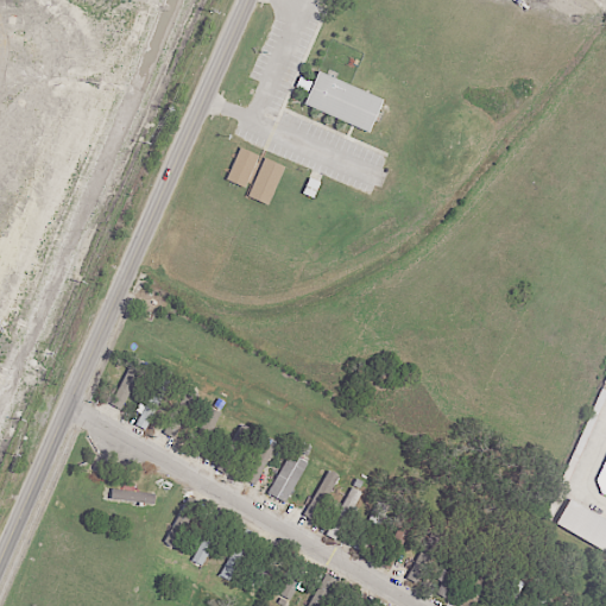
[(320,69),(304,103),(371,133),(385,99),(320,69)]
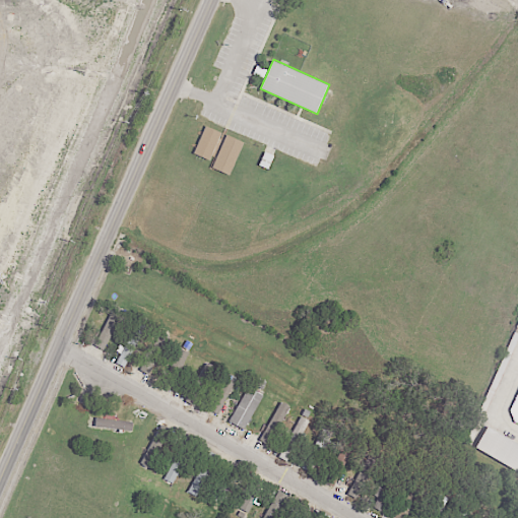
[(195,152),(211,158),(221,130),(205,125),(195,152)]
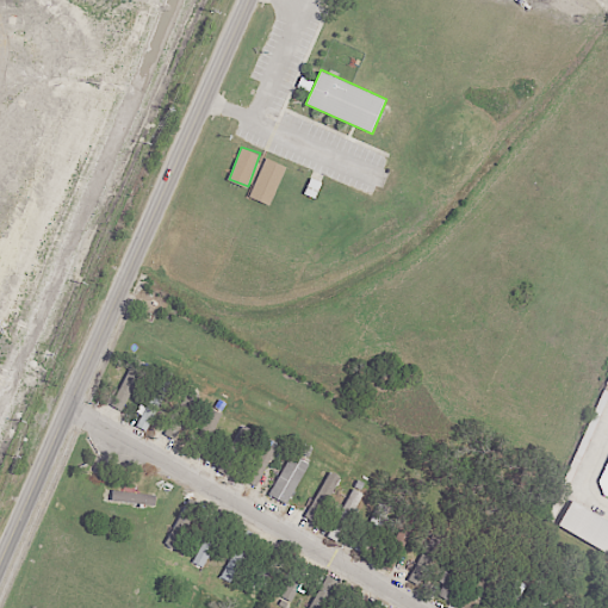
[(273,204),(285,163),(264,156),(252,197),(273,204)]
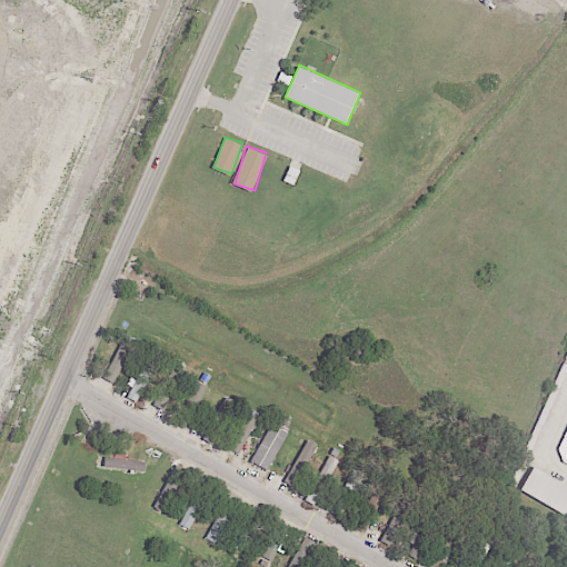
[(121,332),(105,377),(118,383),(135,337),(121,332)]
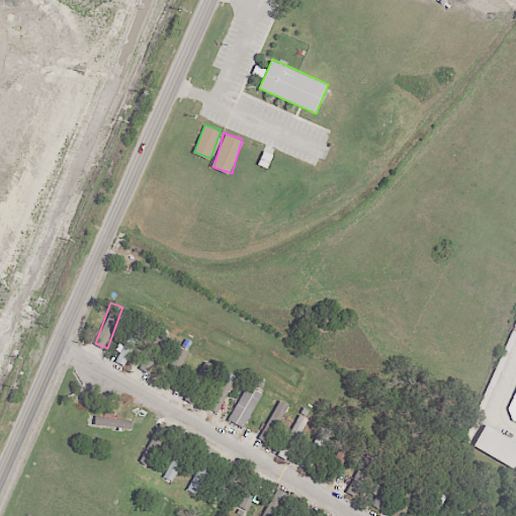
[(139,316),(121,350),(121,351),(116,360),(124,364),(147,320),(139,316)]
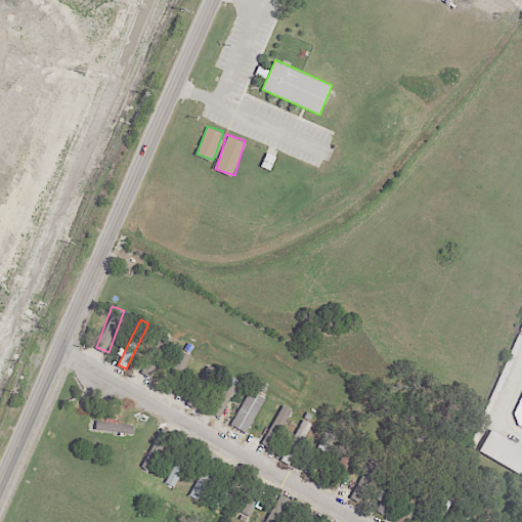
[(140,368),(149,375),(172,337),(163,332),(140,368)]
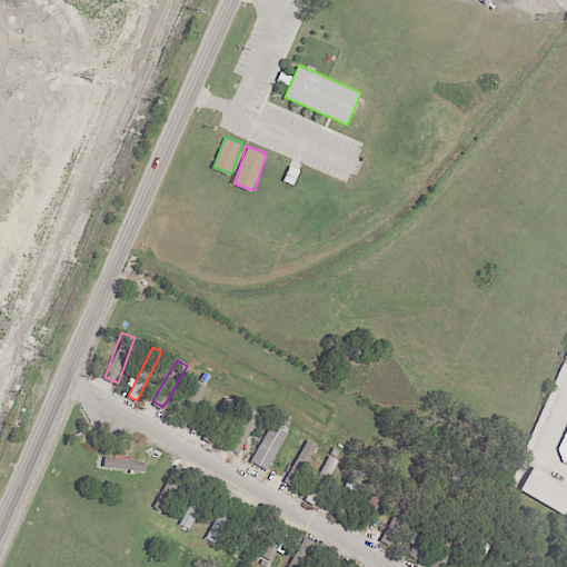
[(237,400),(228,395),(209,427),(218,433),(237,400)]
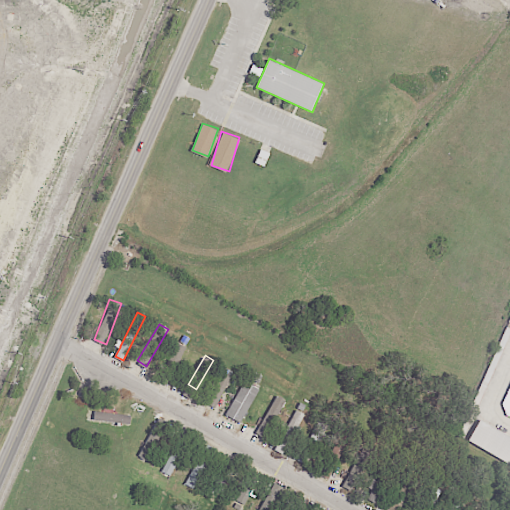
[(231,374),(222,370),(207,403),(217,407),(231,374)]
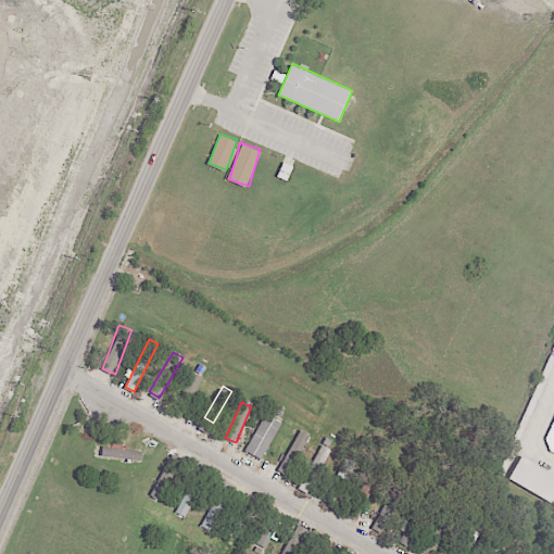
[(281,420),(264,413),(247,451),(264,458),(281,420)]
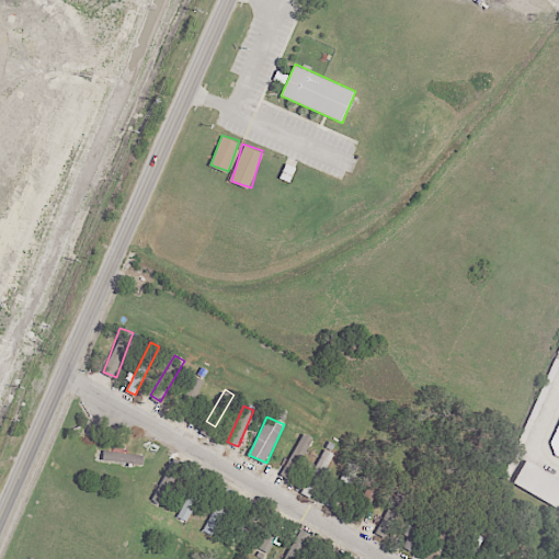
[(558,428),(549,452),(558,455),(558,428)]
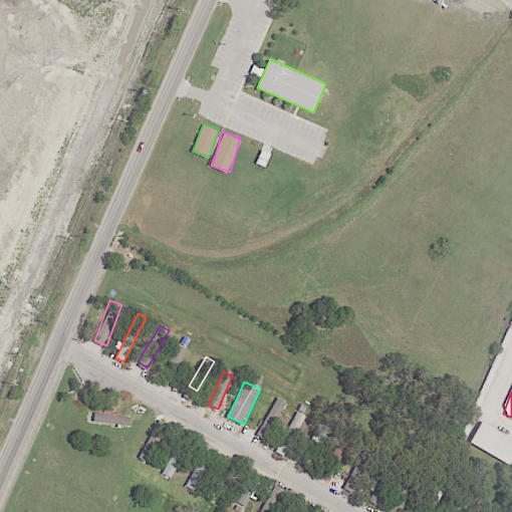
[(284,404),(274,399),(259,435),(269,439),(284,404)]
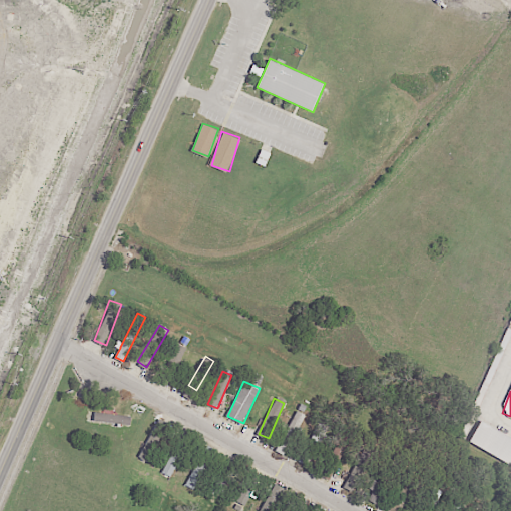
[(286,451),(306,414),(295,408),(275,445),(286,451)]
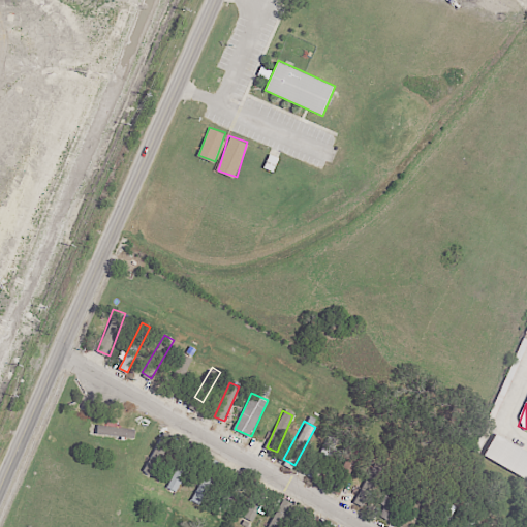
[(135,427),(98,425),(98,433),(135,435),(135,427)]
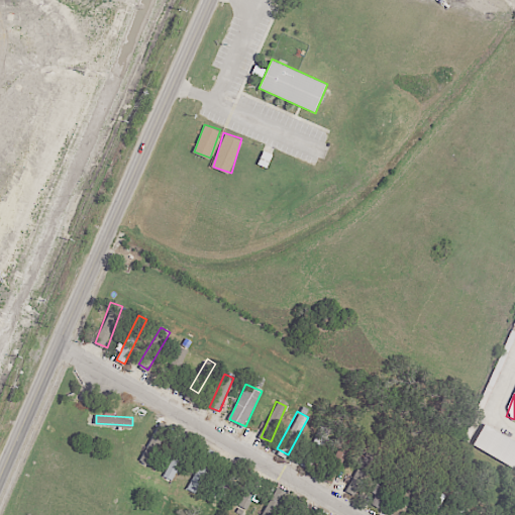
[(139,458),(149,465),(172,426),(162,421),(139,458)]
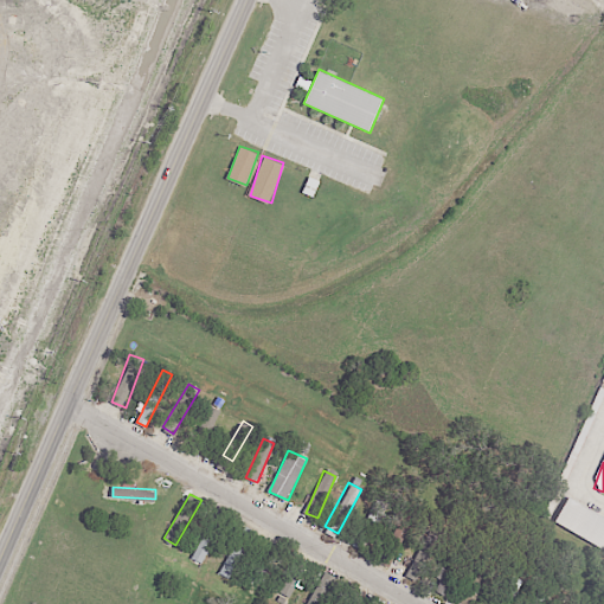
[(603,515),(569,496),(554,521),(603,547),(603,515)]
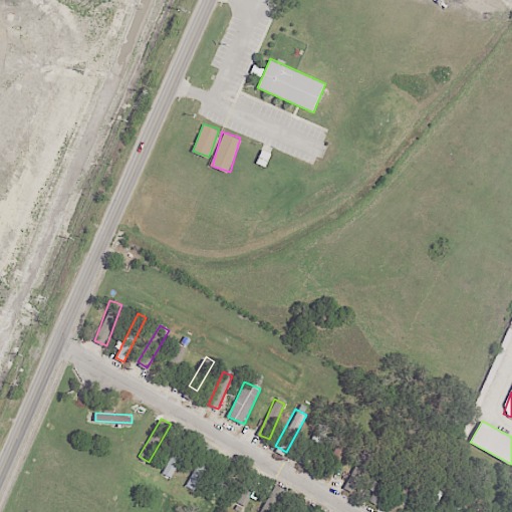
[(165,473),(174,477),(192,434),(183,430),(165,473)]
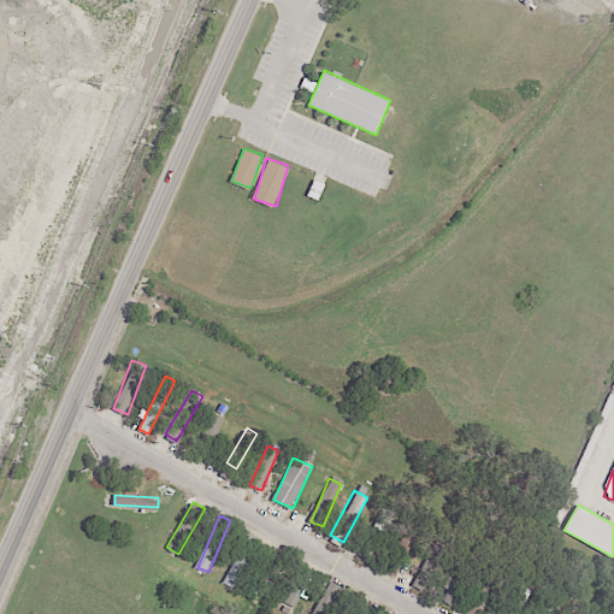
[(390,524),(379,518),(359,550),(370,558),(390,524)]
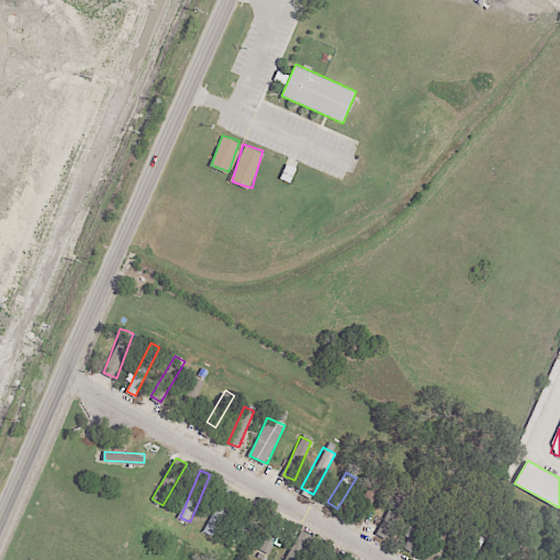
[(236,490),(225,485),(204,530),(215,535),(236,490)]
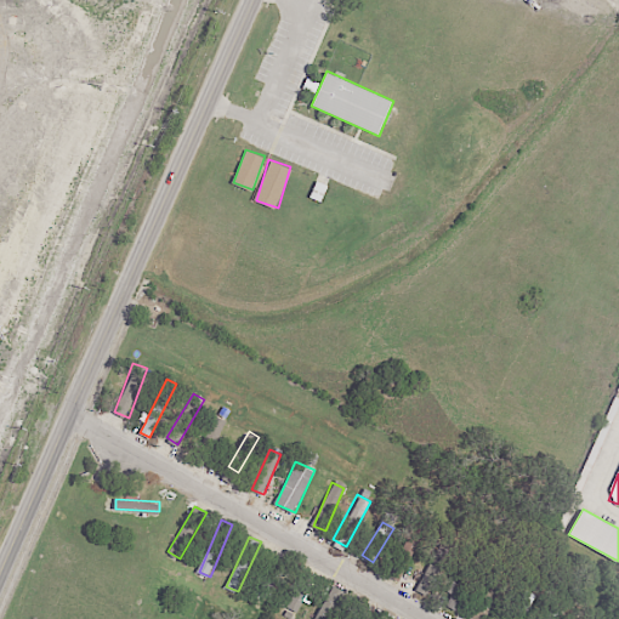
[(419,544),(407,538),(390,569),(403,575),(419,544)]
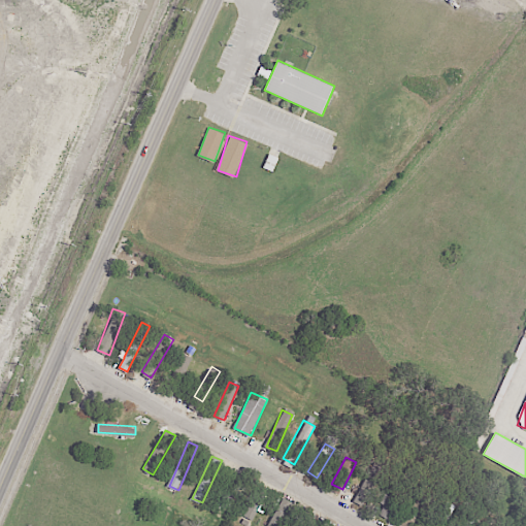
[(390,518),(398,499),(384,492),(380,501),(385,503),(380,514),(390,518)]
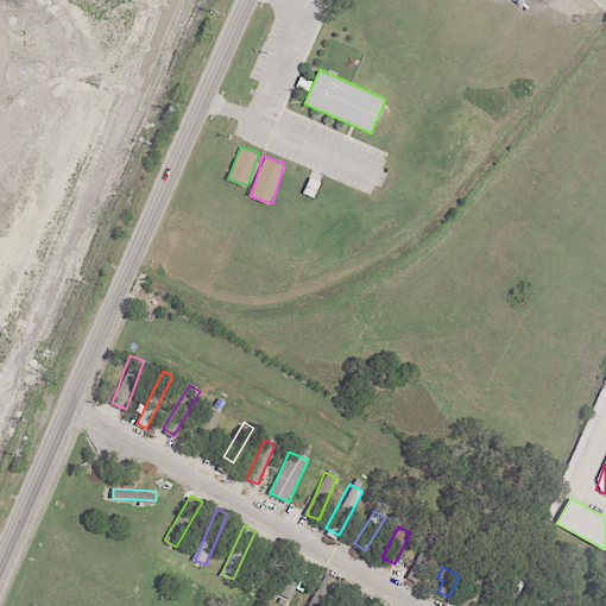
[(308,605),(321,605),(338,576),(327,570),(308,605)]
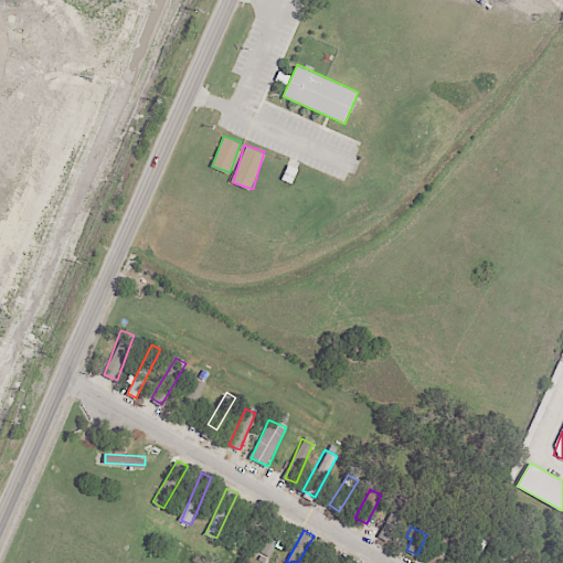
[(278,535),(268,532),(262,555),(272,559),(278,535)]
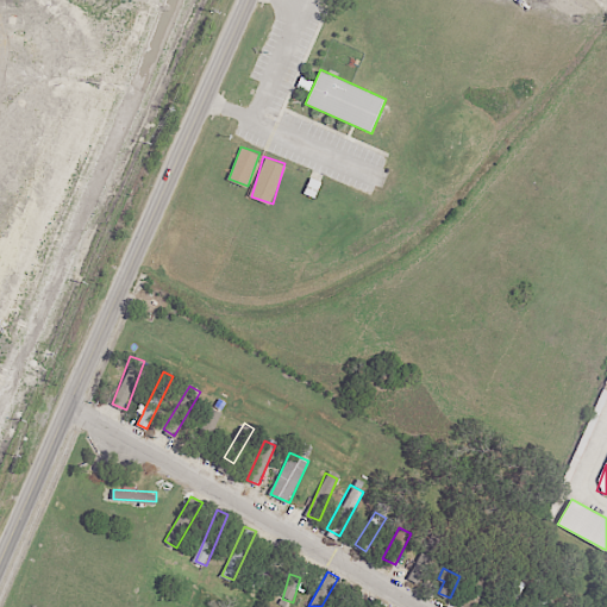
[(512,606),(518,593),(507,588),(499,606),(512,606)]
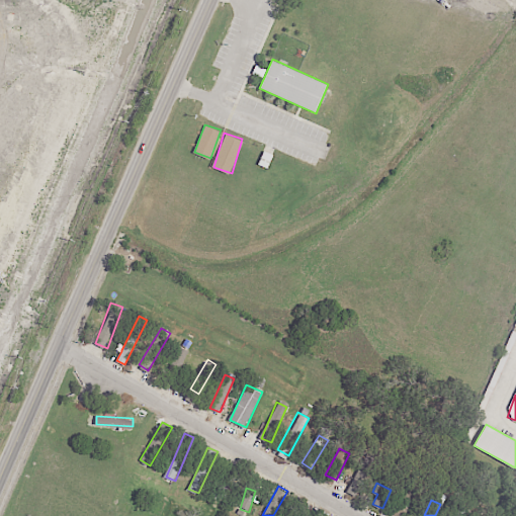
[(306,515),(311,507),(299,501),(291,515),(306,515)]
